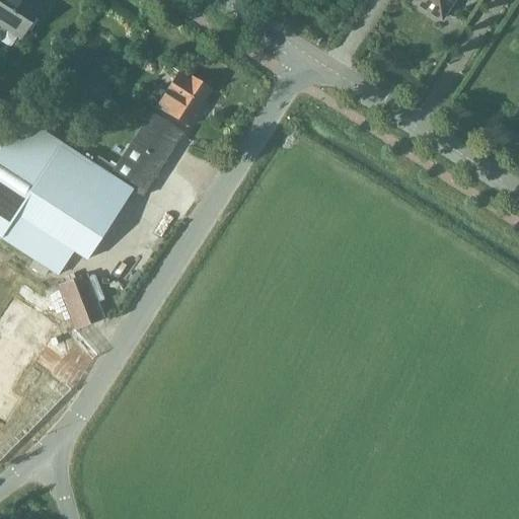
[(0,0),(0,27),(20,41),(40,11),(21,0),(0,0)]
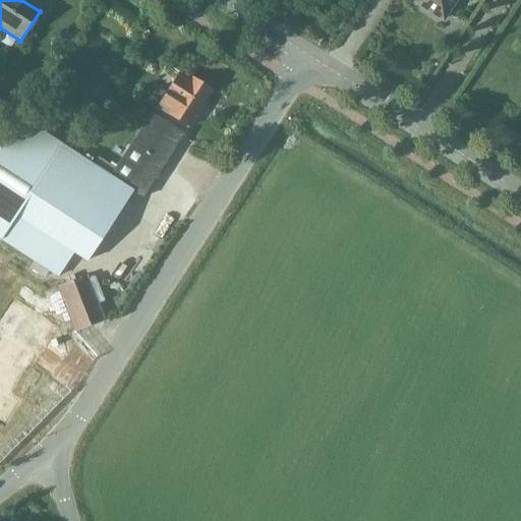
[(418,0),(416,3),(442,19),(455,0),(418,0)]
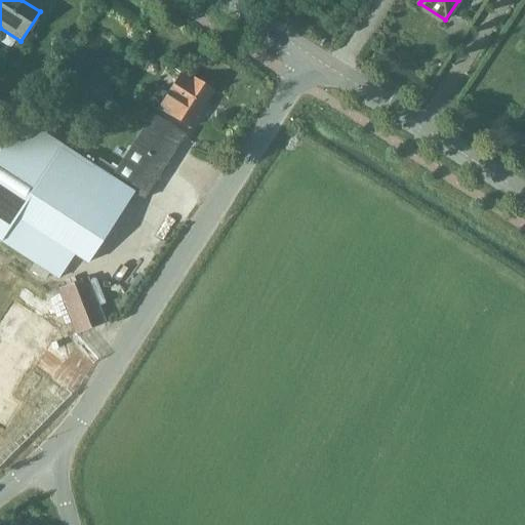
[(186,127),(210,89),(190,76),(187,80),(177,73),(154,107),(186,127)]
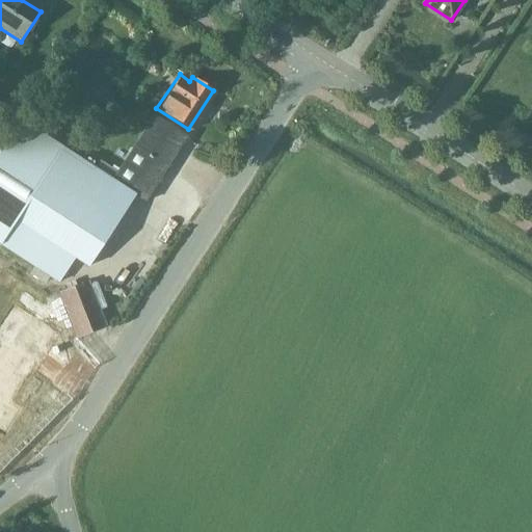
[(11,134),(0,151),(0,244),(36,268),(58,282),(75,257),(88,266),(135,195),(144,202),(186,137),(154,116),(116,174),(100,162),(96,169),(63,149),(20,121),(17,126),(11,134)]
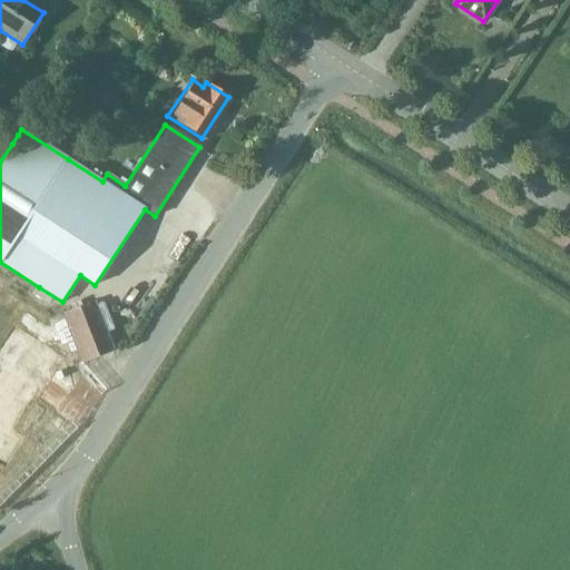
[(65,312),(62,313),(82,363),(114,351),(111,346),(94,301),(65,312)]
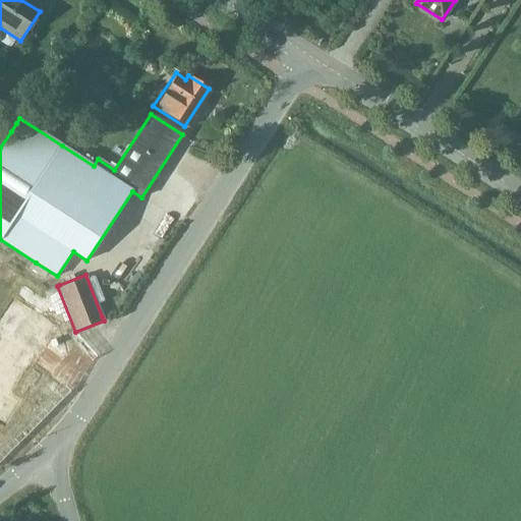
[(0,420),(3,423),(17,401),(7,395),(34,352),(10,337),(26,310),(13,302),(0,322),(0,420)]
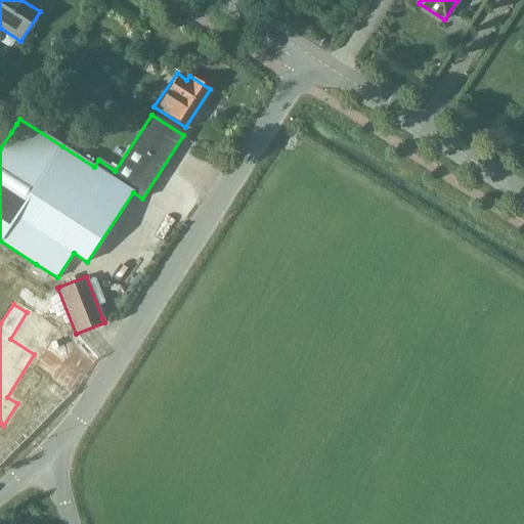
All buildings are outlined.
